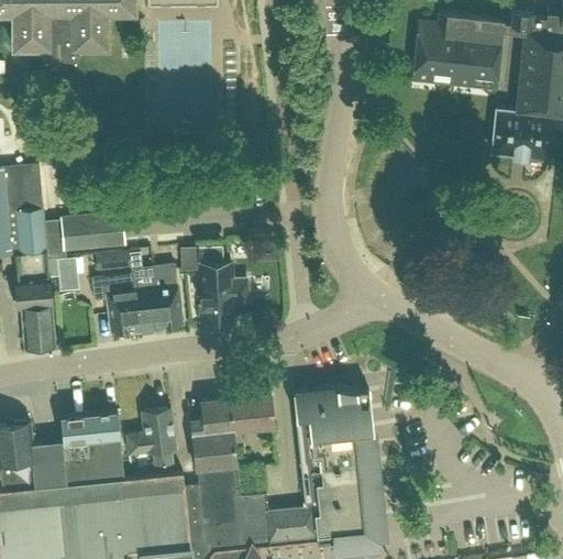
[(0,0),(0,13),(12,13),(13,48),(41,47),(43,59),(47,58),(52,57),(55,57),(59,57),(64,57),(68,57),(72,58),(76,59),(78,47),(107,47),(107,12),(134,12),(133,0),(0,0)]
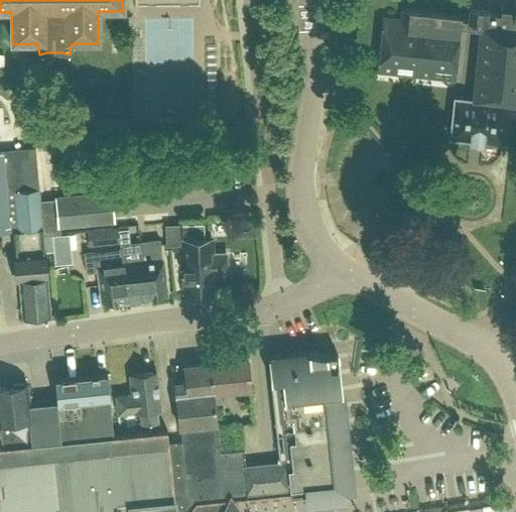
[(468,101),(506,106),(515,106),(515,0),(514,0),(513,14),(500,13),(499,18),(489,17),(490,13),(468,11),(466,22),(465,29),(479,31),(472,97),(469,97),(468,101)]
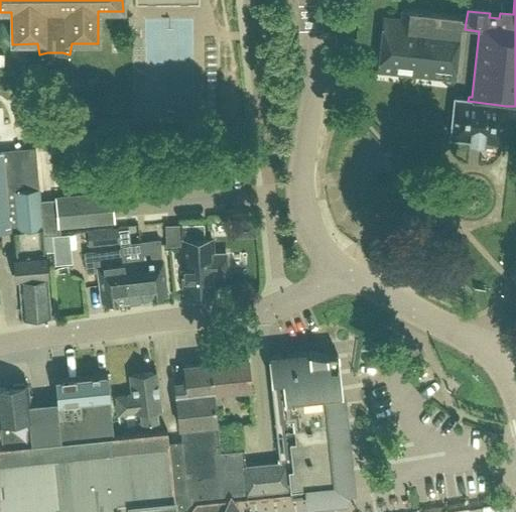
[(465,29),(466,22),(461,22),(461,20),(401,13),(400,22),(383,20),(377,75),(454,83),(459,29),(465,29)]
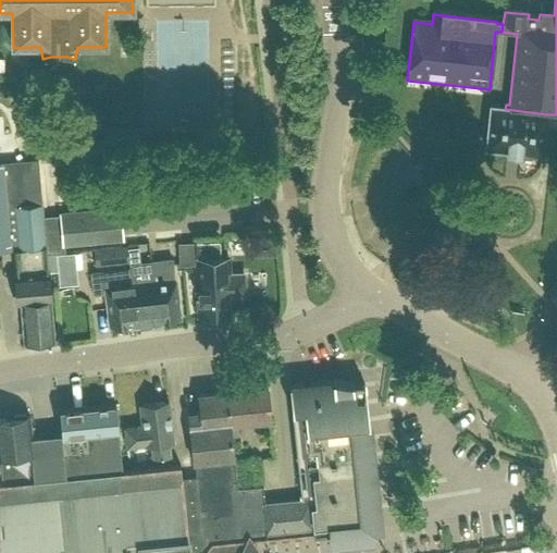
[(546,114),(505,109),(489,108),(484,151),(542,157),(546,114)]
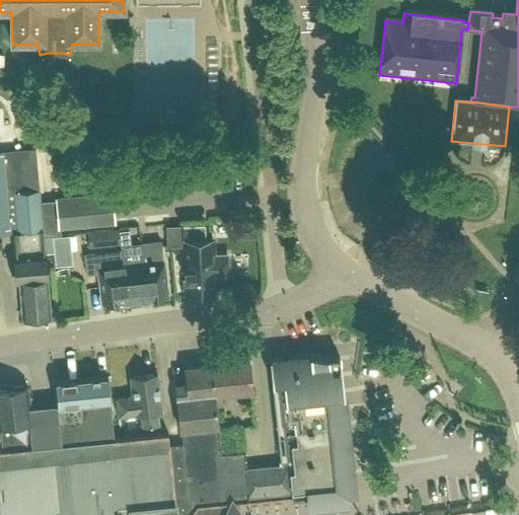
[(42,214),(41,207),(35,150),(0,152),(0,236),(19,234),(20,259),(14,260),(16,286),(20,286),(23,320),(29,320),(29,323),(38,323),(38,319),(50,318),(48,284),(48,283),(47,256),(45,256),(44,238),(42,214)]
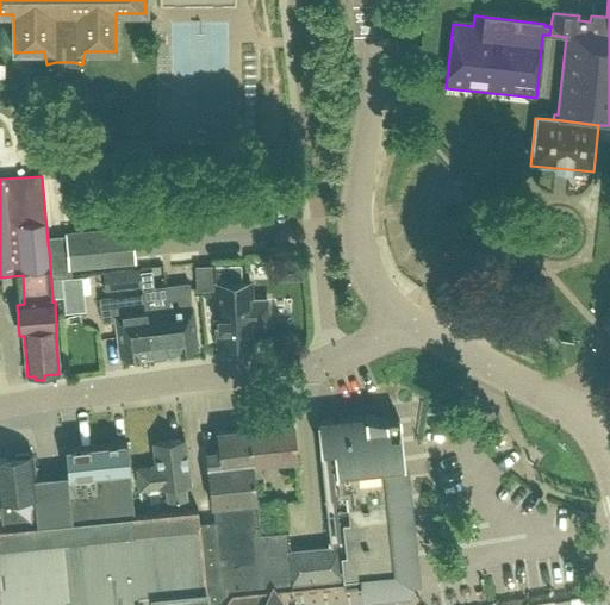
[(69,270),(135,264),(132,230),(67,236),(69,270)]
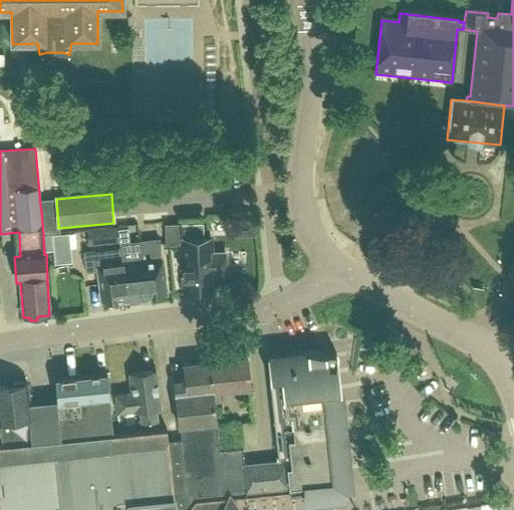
[(212,240),(203,240),(202,226),(182,226),(182,248),(183,256),(180,256),(180,271),(183,271),(183,292),(214,291),(214,277),(226,276),(225,256),(213,256),(212,240)]
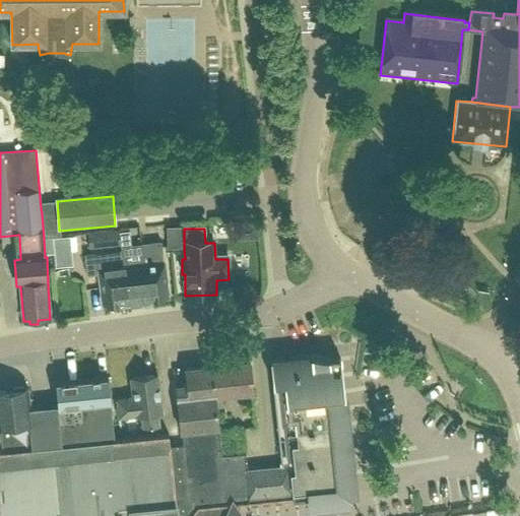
[(118,232),(85,235),(87,251),(119,249),(118,232)]
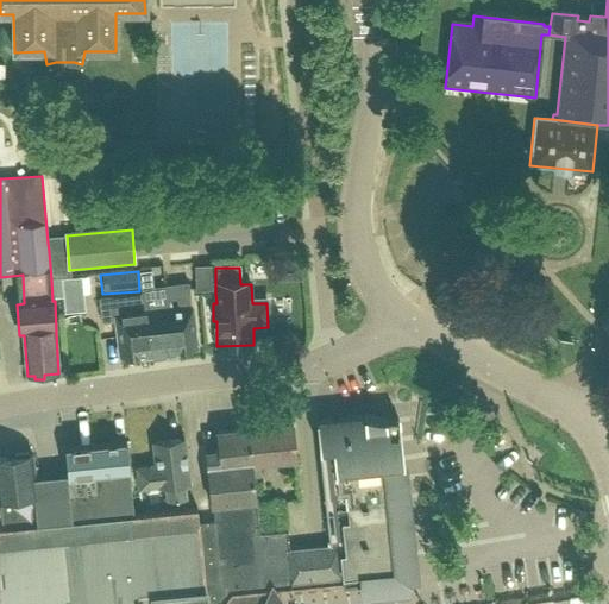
[(190,284),(165,288),(173,352),(182,351),(182,354),(194,353),(194,350),(198,350),(190,284)]
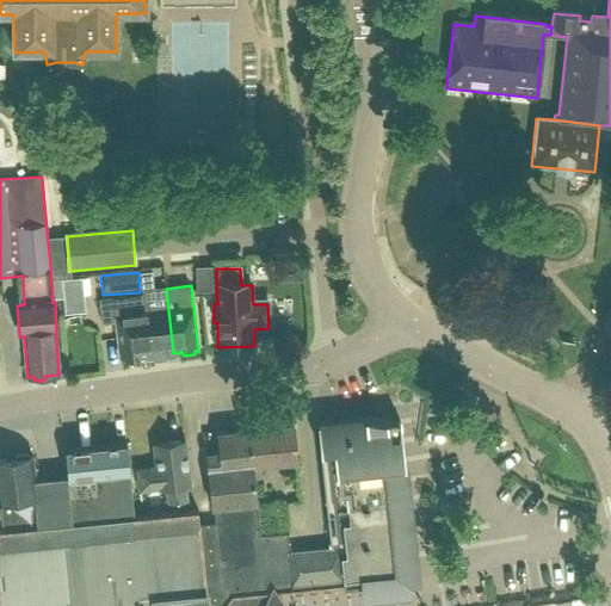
[(143,291),(144,296),(150,356),(173,353),(166,289),(143,291)]
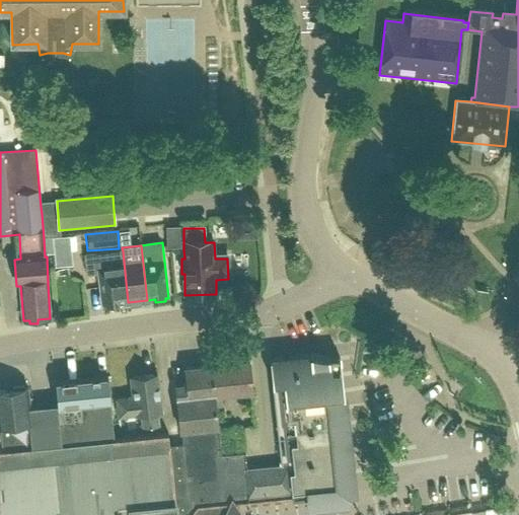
[(117,304),(128,302),(123,251),(85,255),(88,277),(99,276),(102,305),(106,305),(106,308),(118,307),(117,304)]
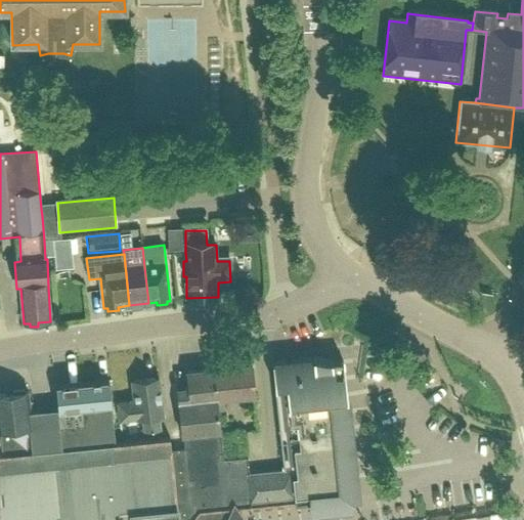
[(273,364),(285,472),(291,471),(295,505),(347,499),(337,401),(348,400),(344,363),(333,364),(333,362),(331,362),(315,359),(313,360),(294,362),(286,363),(273,364)]
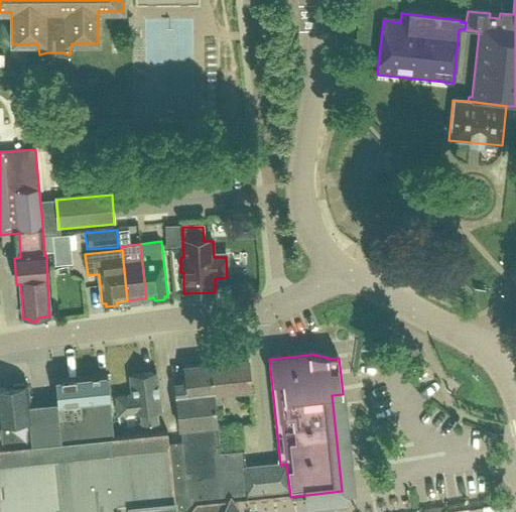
[(249,362),(210,366),(213,394),(214,393),(252,389),(249,362)]
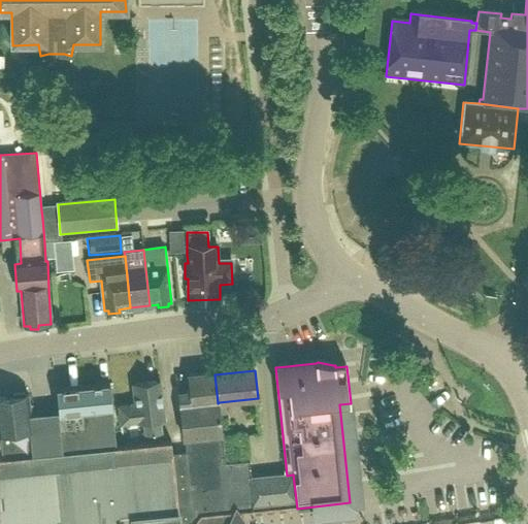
[(232,523),(236,515),(297,509),(293,475),(287,476),(252,479),(249,449),(225,452),(223,434),(222,434),(219,402),(218,403),(215,374),(189,378),(190,393),(179,394),(184,440),(185,440),(187,454),(172,456),(118,461),(108,383),(56,390),(58,413),(30,416),(28,397),(25,397),(25,395),(13,396),(13,399),(0,400),(0,443),(2,461),(0,460),(0,523),(232,523)]
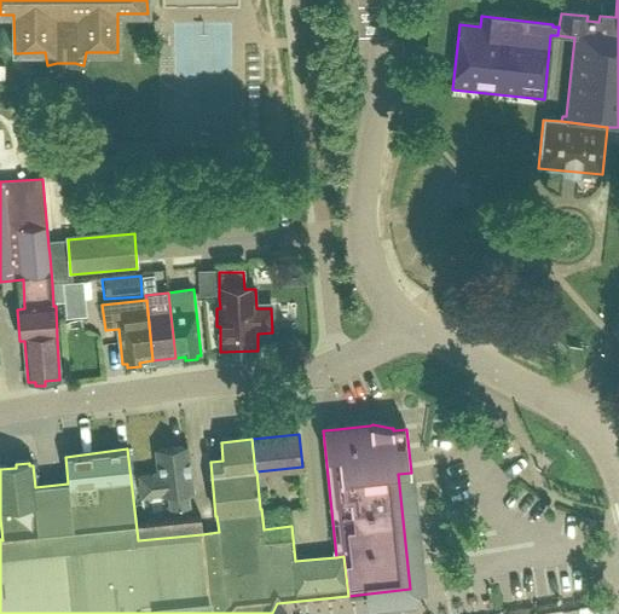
[(495,446),(502,457),(513,449),(505,439),(495,446)]
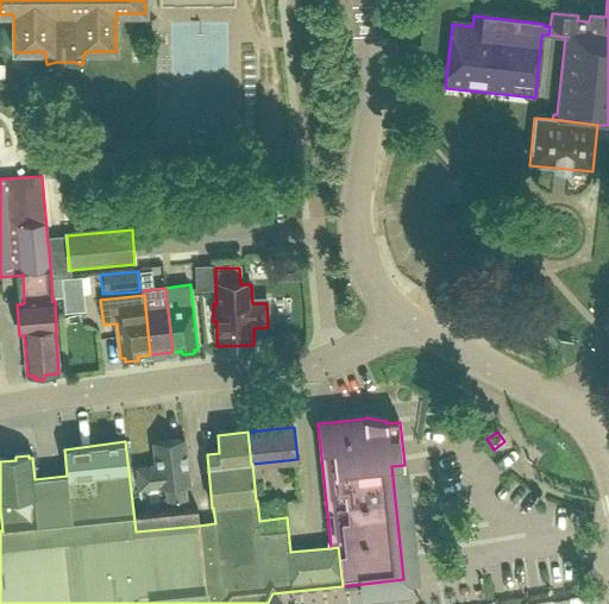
[(190,485),(184,442),(152,446),(156,467),(137,470),(139,491),(165,489),(168,505),(187,503),(184,486),(190,485)]
